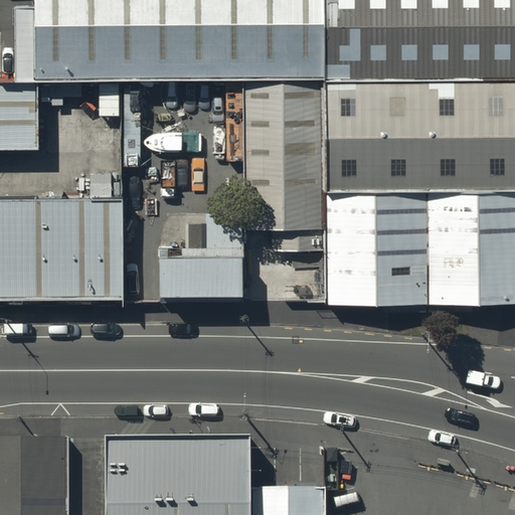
[(36,0),(36,8),(0,3),(0,7),(0,78),(243,81),(323,81),(322,0),(36,0)]
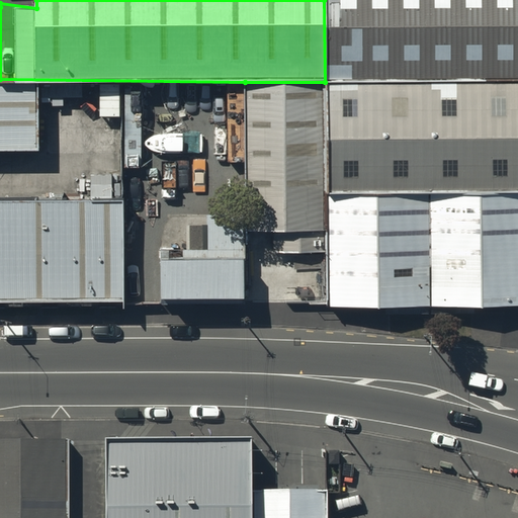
[(517,0),(324,0),(325,82),(517,77),(517,0)]
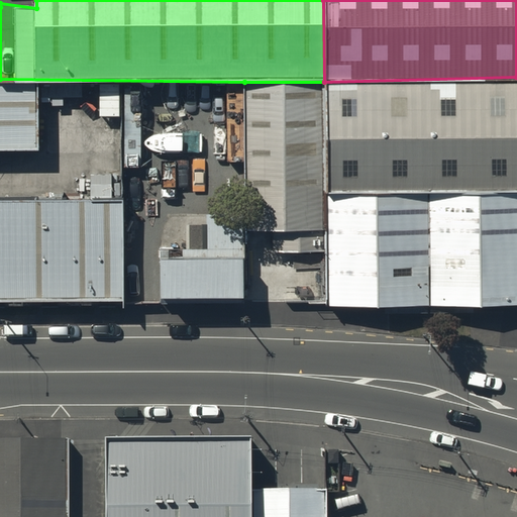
[(516,77),(324,82),(324,192),(516,191),(516,77)]
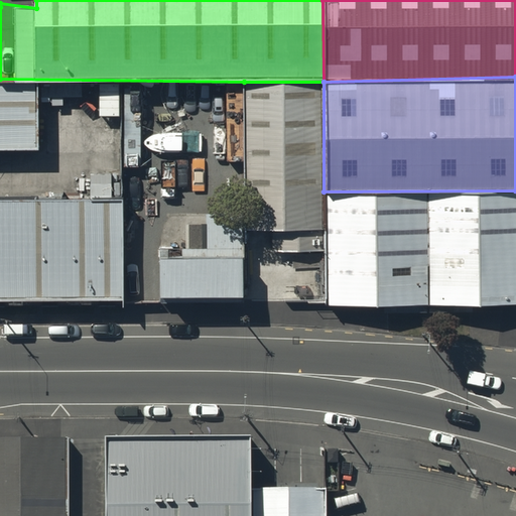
[(324,191),(324,82),(244,82),(245,232),(273,231),(272,252),(323,252),(324,191)]
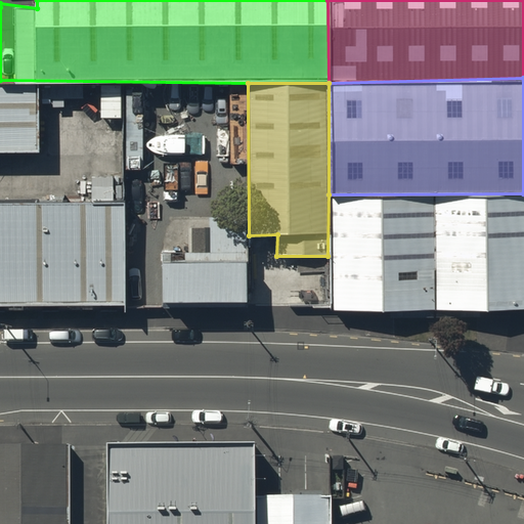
[(39,88),(0,88),(0,144),(40,145),(39,88)]
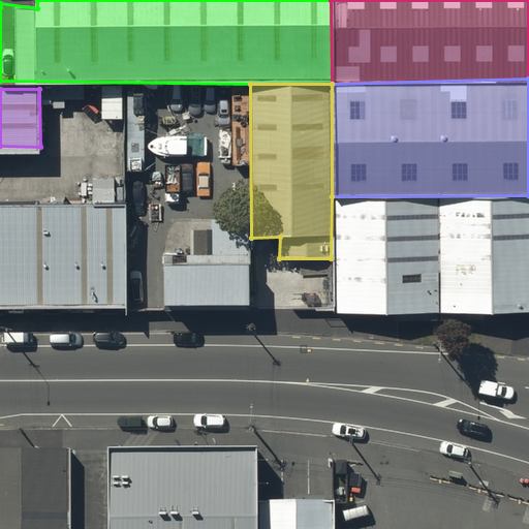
[(528,314),(528,195),(332,196),(331,258),(331,315),(528,314)]
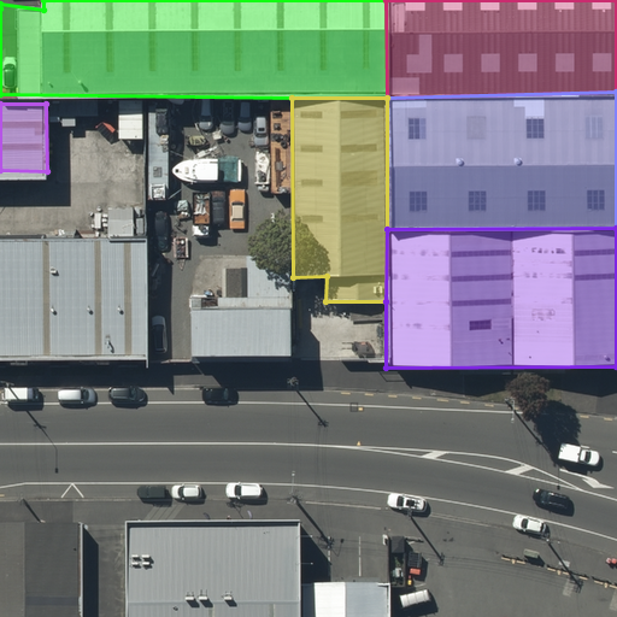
[(140,241),(0,241),(0,362),(140,362),(140,241)]
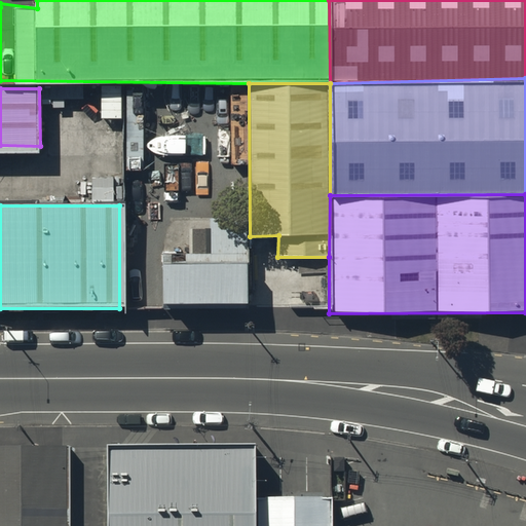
[(186,262),(160,263),(161,305),(238,304),(237,220),(185,220),(186,262)]
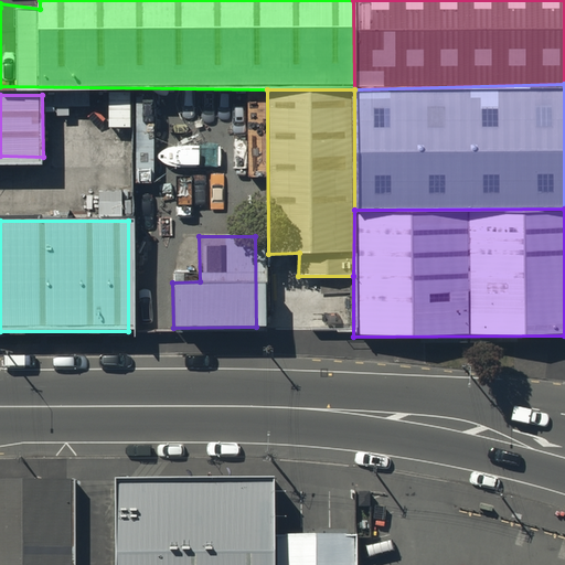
[(273,564),(272,472),(112,475),(113,564),(273,564)]
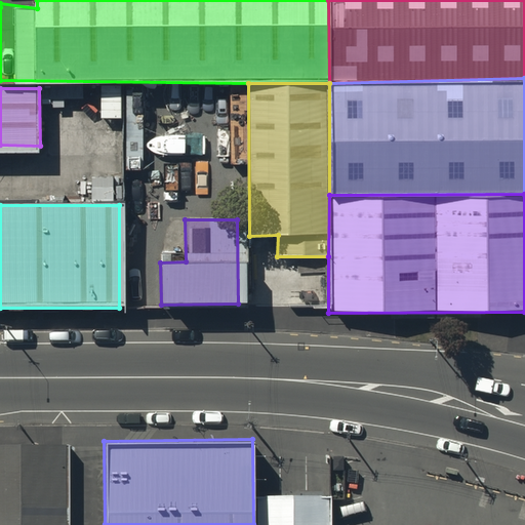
[(68,524),(68,443),(0,443),(0,524),(68,524)]
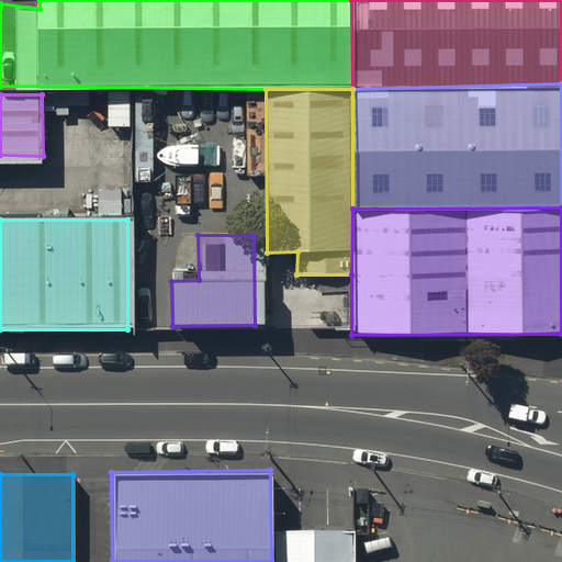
[(278,531),(278,561),(352,561),(353,531),(278,531)]
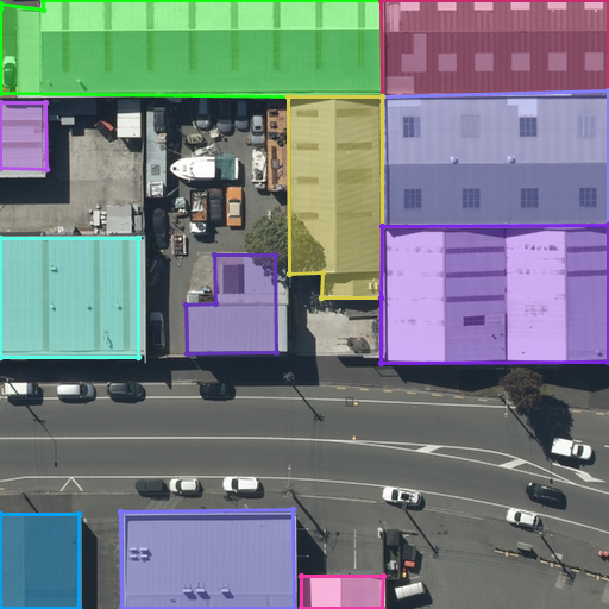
All buildings are outlined.
